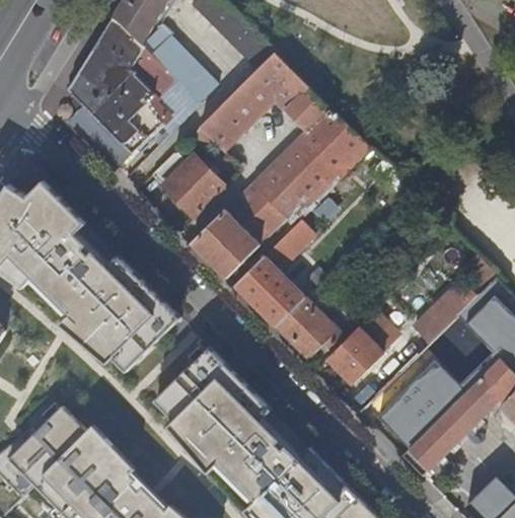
[(123,0),(112,18),(121,23),(141,43),(166,0),(123,0)]
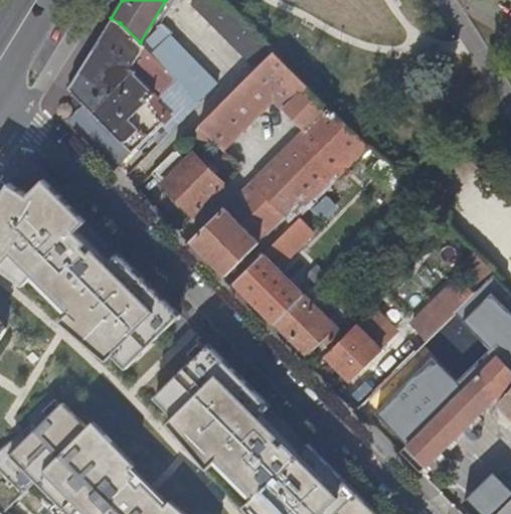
[(273,50),(222,0),(190,0),(188,3),(254,69),(273,50)]
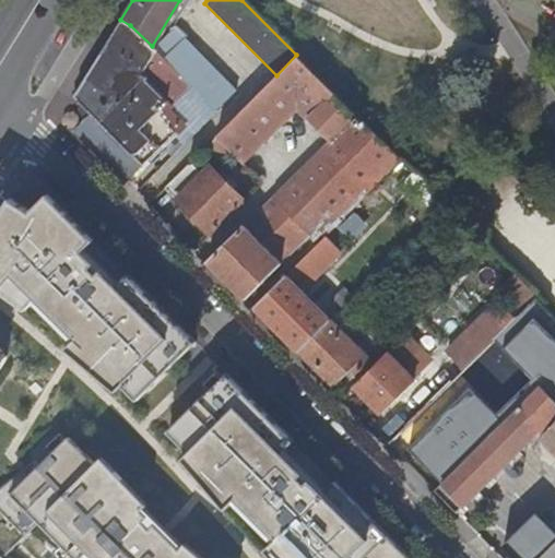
[(140,78),(155,49),(152,46),(130,25),(120,20),(78,88),(77,96),(79,102),(97,120),(140,78)]
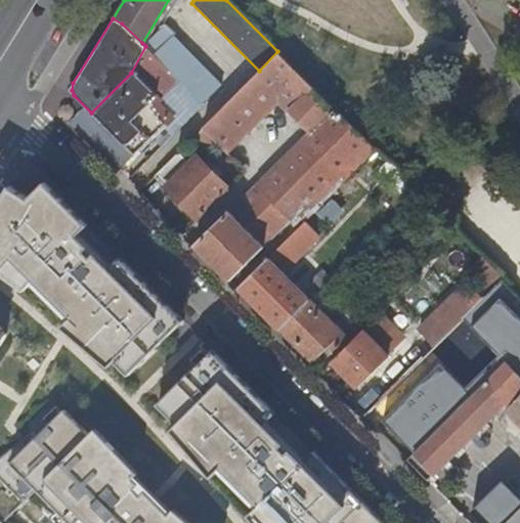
[(169,36),(152,54),(193,96),(199,101),(218,84),(169,36)]
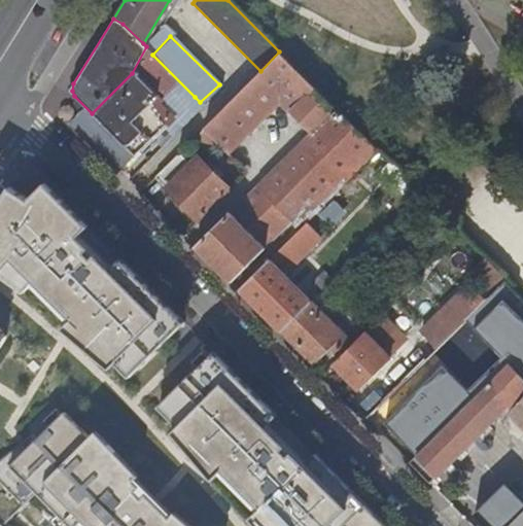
[(146,46),(132,73),(92,113),(132,158),(195,97),(146,46)]
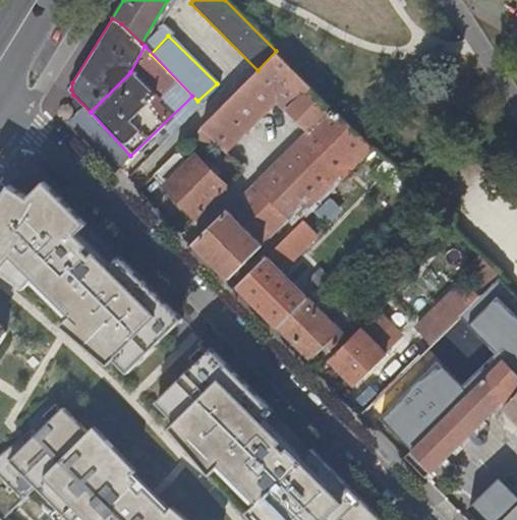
[(213,140),(223,151),(274,101),(304,130),(294,140),(294,141),(250,184),(250,183),(190,243),(225,279),(284,220),(285,219),(297,201),(309,200),(332,178),(337,183),(372,149),(276,51),(257,70),(199,127),(213,140)]
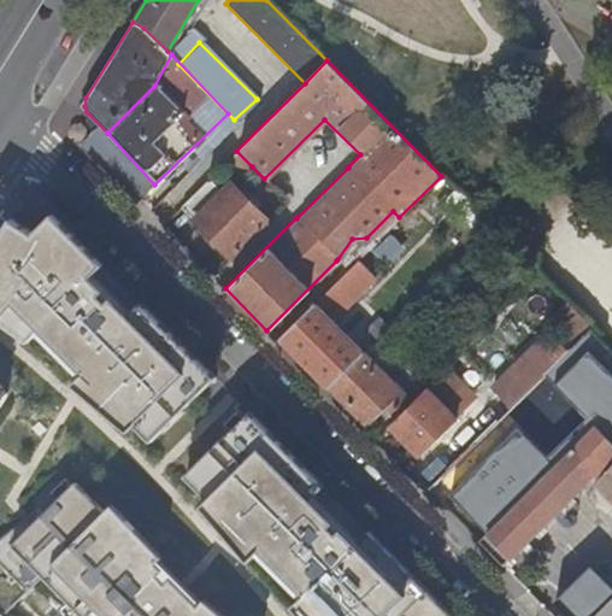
[(236,151),(227,160),(242,177),(252,166),(236,151)]
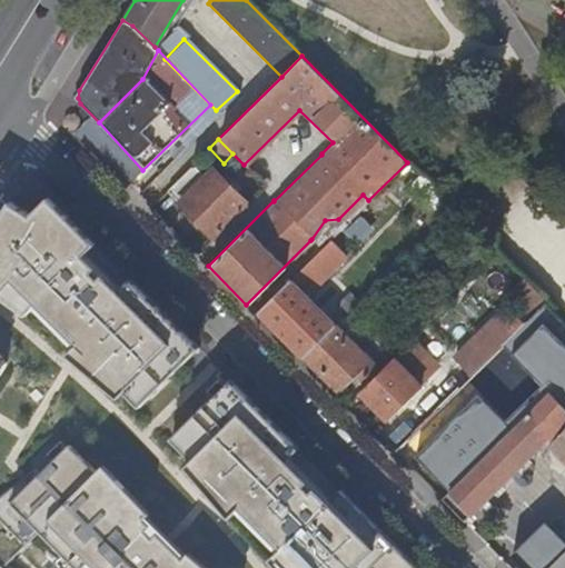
[(188,169),(165,192),(210,238),(244,206),(209,171),(199,181),(188,169)]
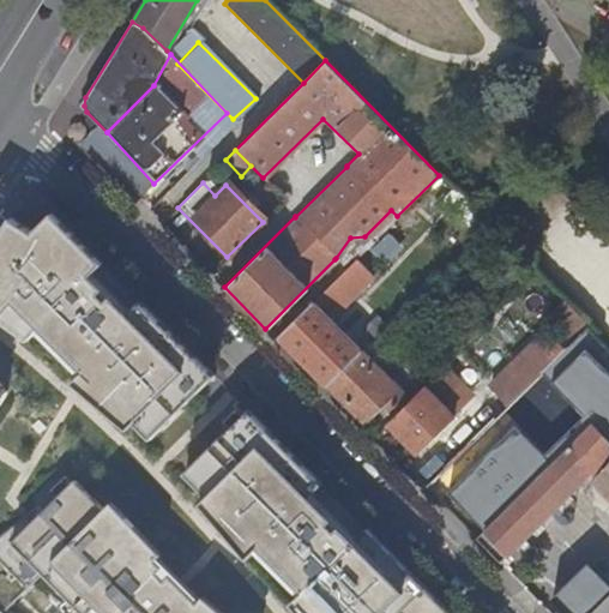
[(7,211),(0,224),(0,320),(55,349),(71,364),(79,368),(73,379),(113,418),(132,427),(146,440),(215,371),(138,296),(131,305),(95,270),(102,257),(53,208),(35,224),(7,211)]
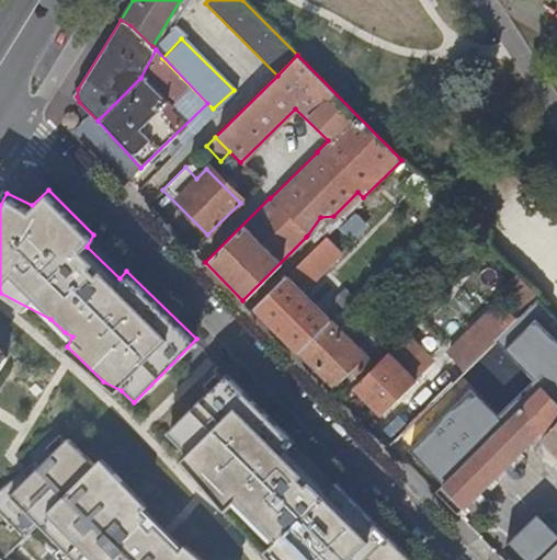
[(338,226),(349,237),(363,224),(352,213),(338,226)]
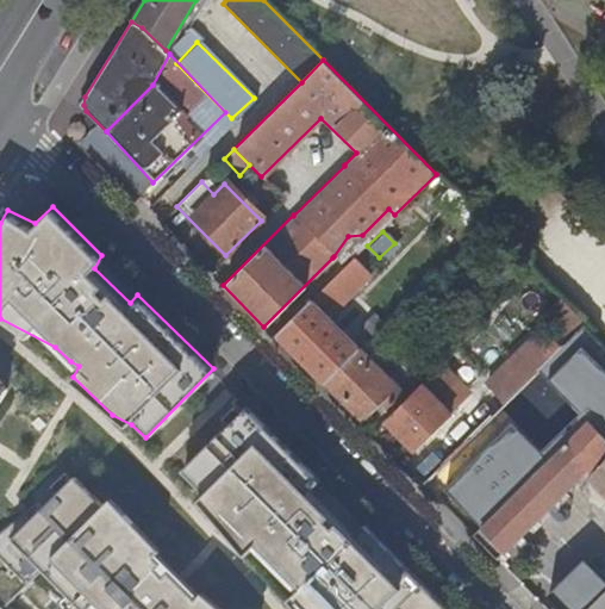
[(348,236),(334,256),(343,266),(368,241),(362,235),(348,236)]
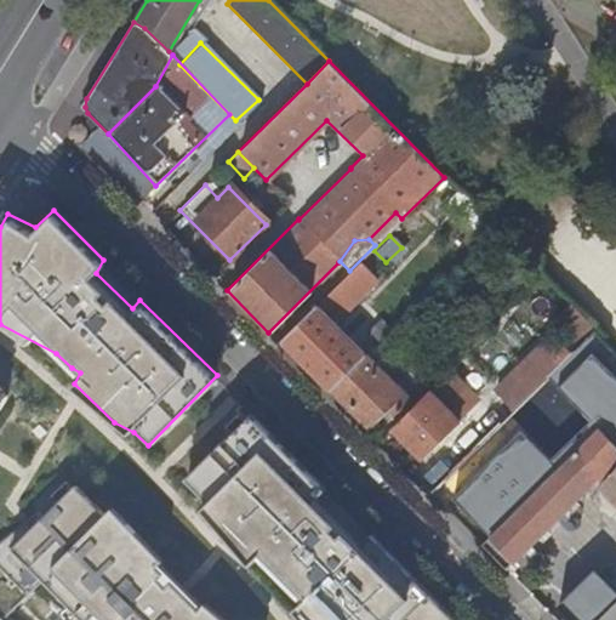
[(566,305),(489,384),(512,405),(588,328),(566,305)]
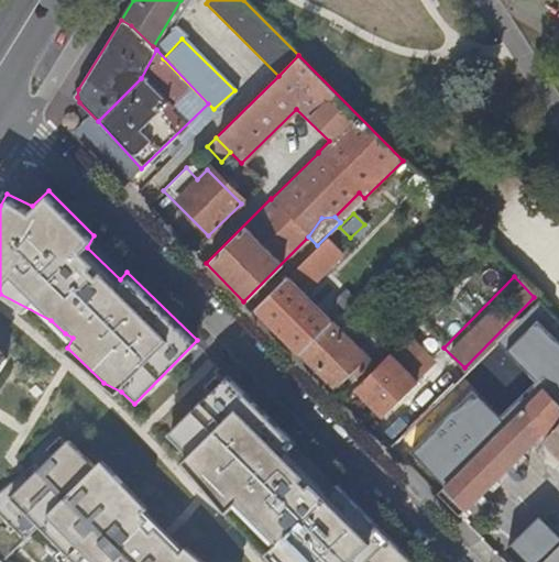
[(296,288),(285,277),(252,310),(296,354),(329,321),(316,308),(320,302),(317,298),(311,304),(296,288)]
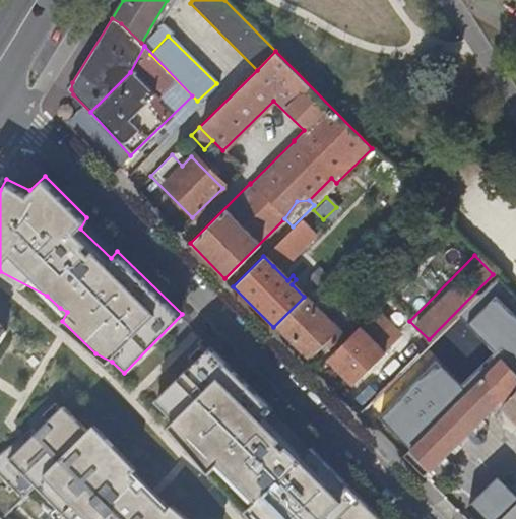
[(515,313),(496,295),(470,322),(500,350),(515,332),(515,313)]
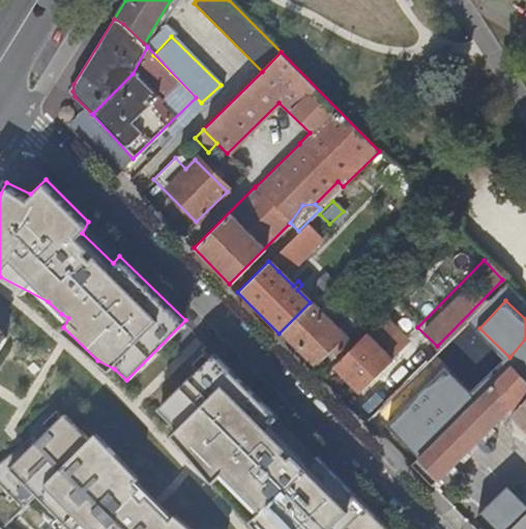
[(348,342),(310,302),(279,333),(312,366),(329,349),(334,355),(348,342)]
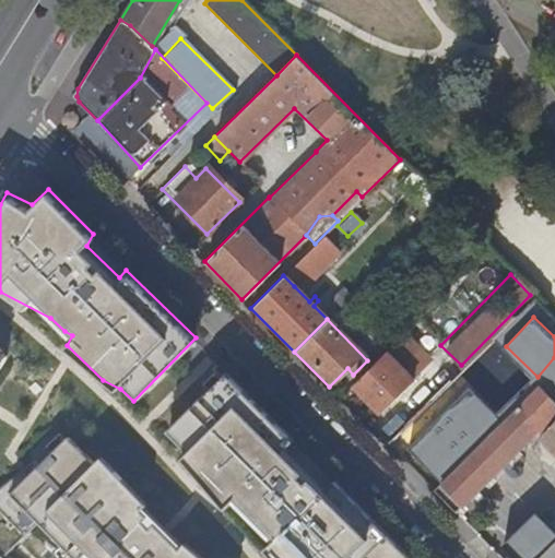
[(387,349),(351,386),(377,412),(413,377),(387,349)]
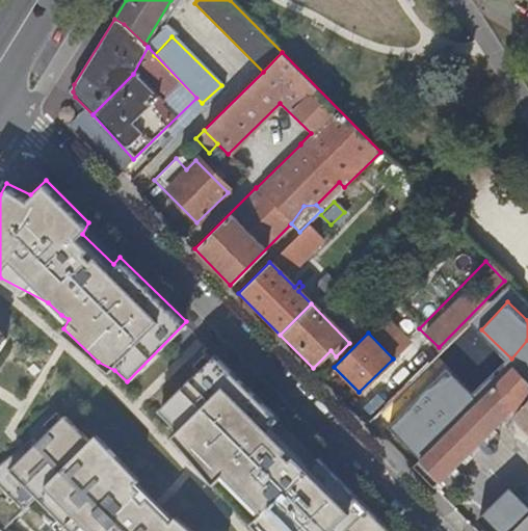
[(165,401),(208,355),(191,340),(149,386),(165,401)]
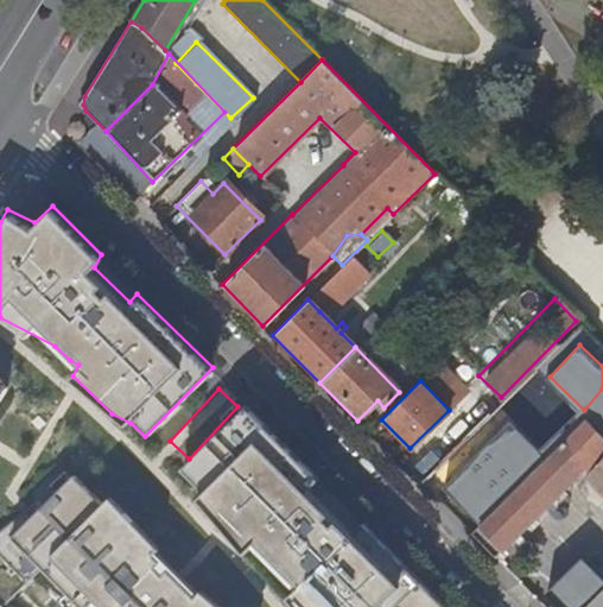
[(467,532),(490,556),(579,468),(586,474),(583,478),(602,497),(602,453),(595,444),(602,436),(602,394),(553,446),(543,456),(475,524),(467,532)]
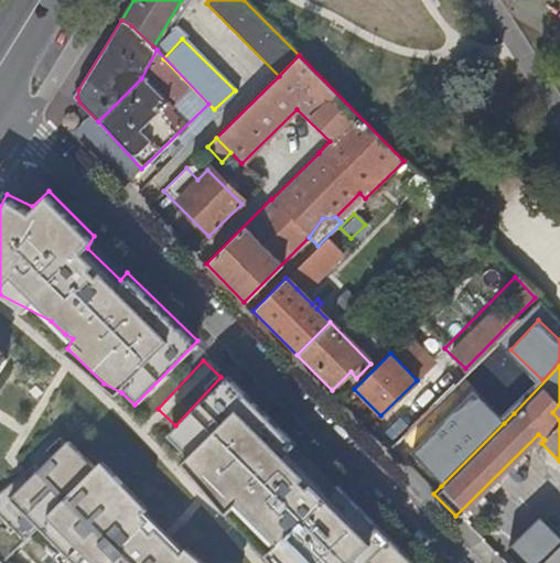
[(158,444),(282,562),(407,562),(412,558),(333,483),(327,488),(286,450),(295,439),(226,372),(158,444)]
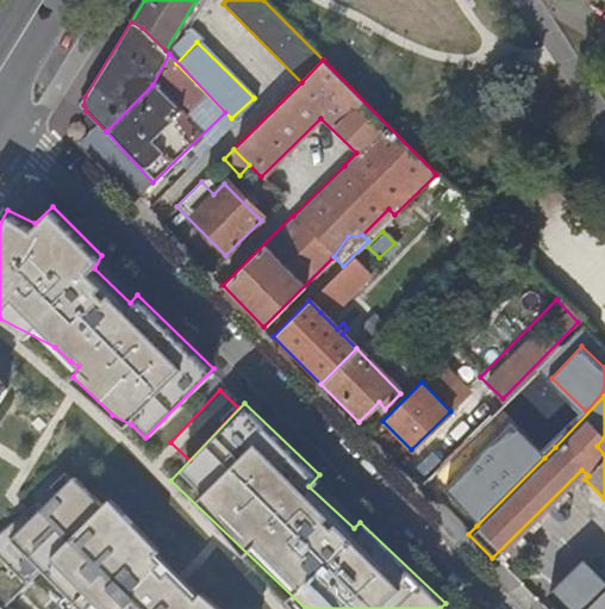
[(510,423),(442,491),(476,526),(544,458),(510,423)]
